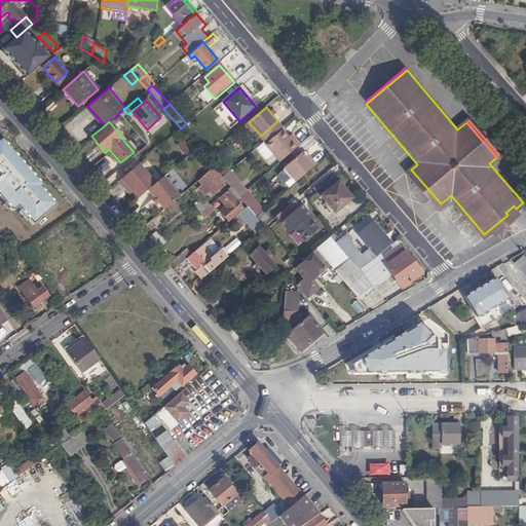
[(283,126),(277,121),(261,136),(265,141),(282,127),(283,126)]
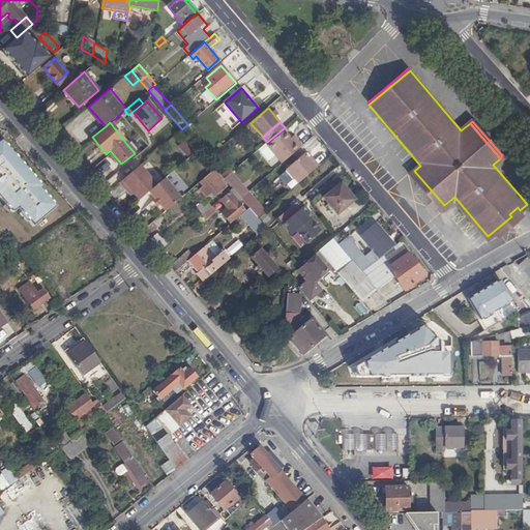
[(286,130),(284,128),(267,142),(266,143),(268,146),(286,130)]
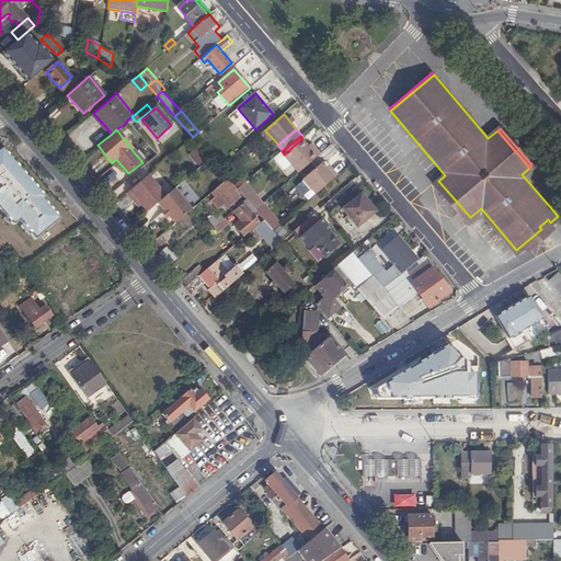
[(302,138),(284,155),(290,162),(309,146),(302,138)]
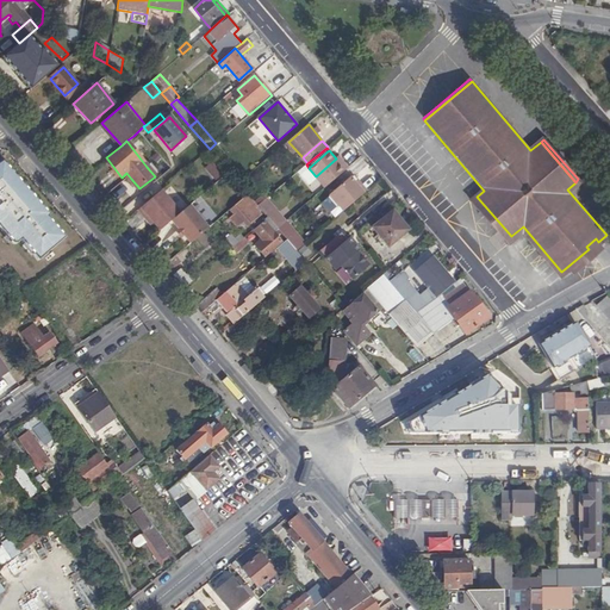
[(325,187),(349,168),(343,161),(340,163),(336,159),(316,176),(325,187)]
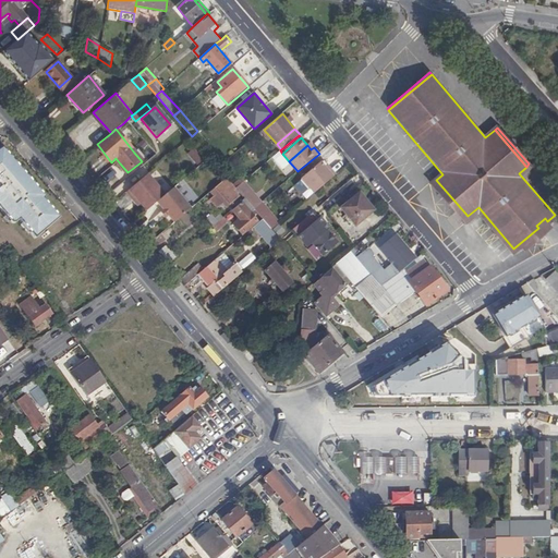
[(59,218),(2,148),(0,149),(0,209),(11,222),(14,225),(20,220),(35,238),(59,218)]
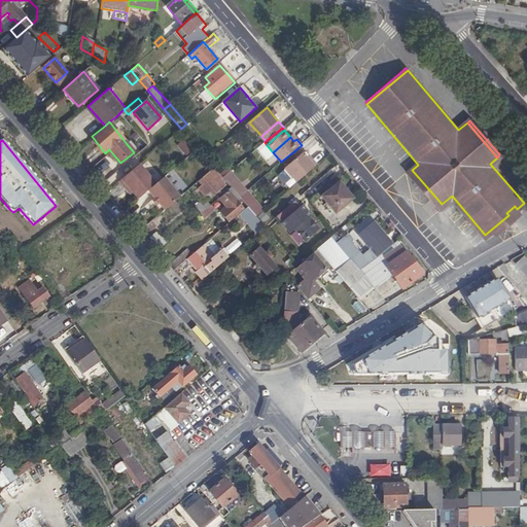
[(185,148),(190,153),(197,148),(191,143),(185,148)]
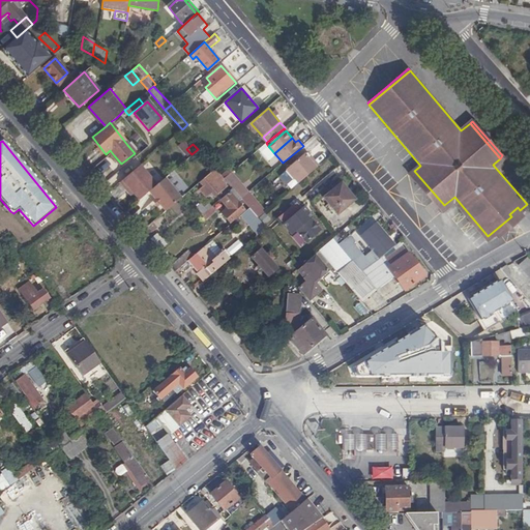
[(299,183),(320,166),(315,159),(312,162),(310,158),(305,153),(287,170),(299,183)]
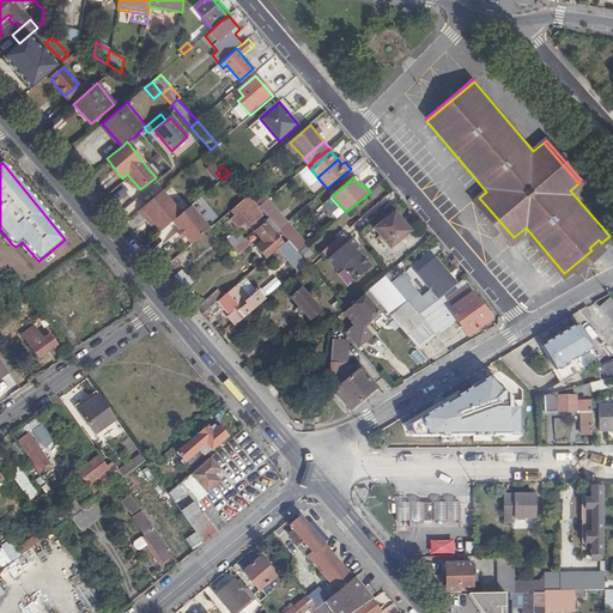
[(153,224),(159,232),(174,220),(181,214),(162,192),(138,211),(146,220),(149,218),(153,224)]
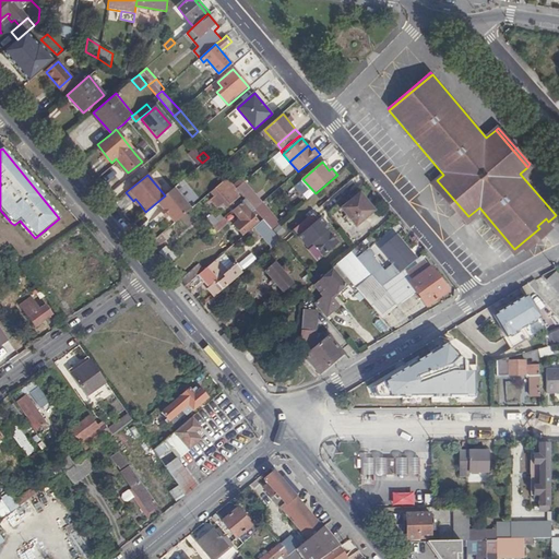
[(46,195),(51,190),(40,178),(35,183),(46,195)]
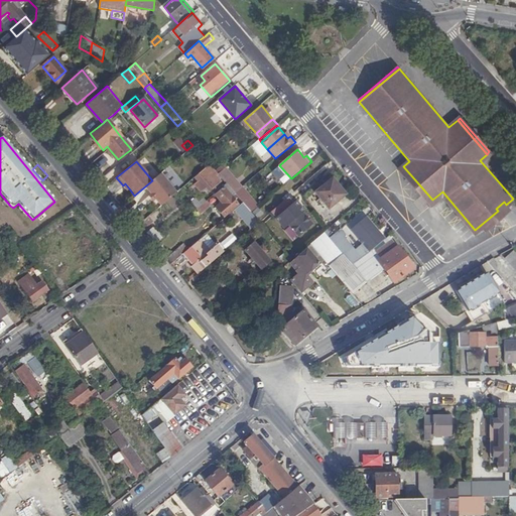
[(210,164),(194,178),(197,181),(195,184),(201,191),(206,187),(209,191),(222,180),(217,175),(219,173),(210,164)]
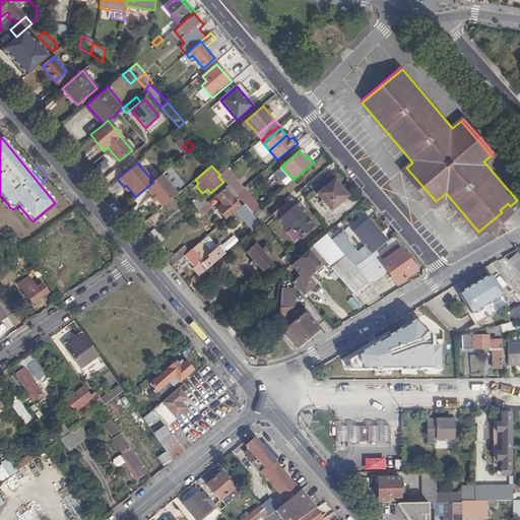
[(436,201),(406,168),(403,171),(433,206),(436,201)]
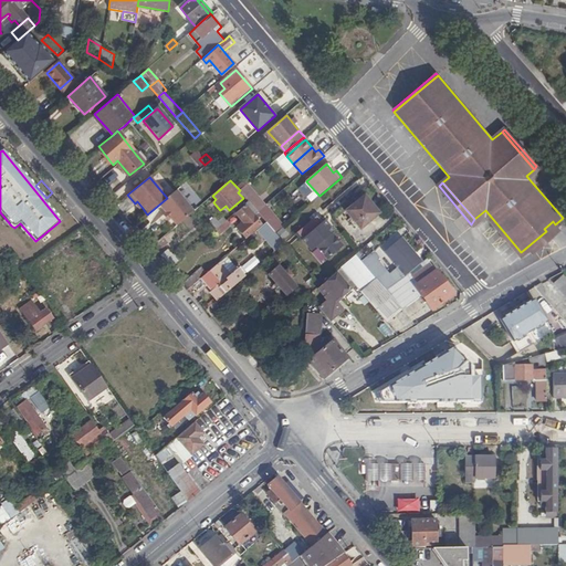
[(247,185),(240,191),(249,201),(255,196),(247,185)]
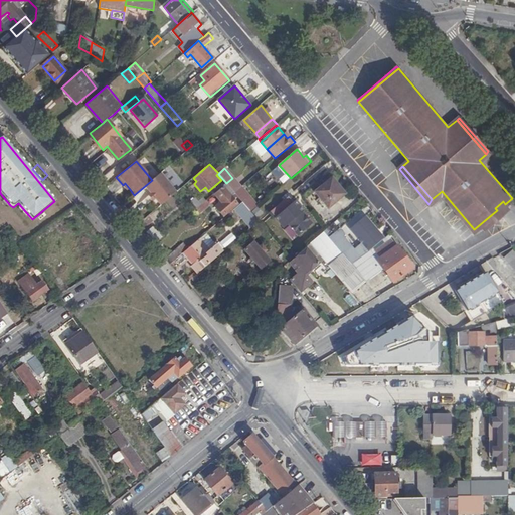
[(156,198),(162,205),(177,192),(161,173),(152,180),(146,185),(151,192),(156,198)]
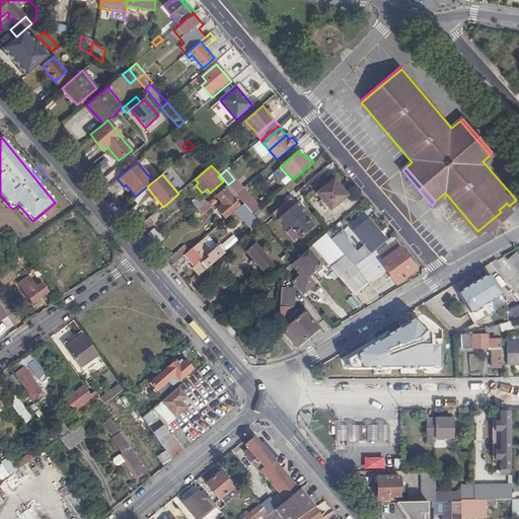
[(336,178),(332,181),(345,197),(349,193),(336,178)]
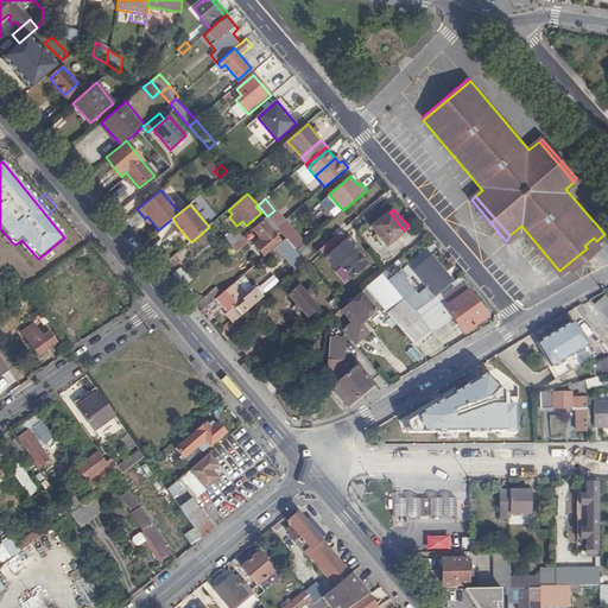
[(277,211),(270,219),(277,228),(285,221),(277,211)]
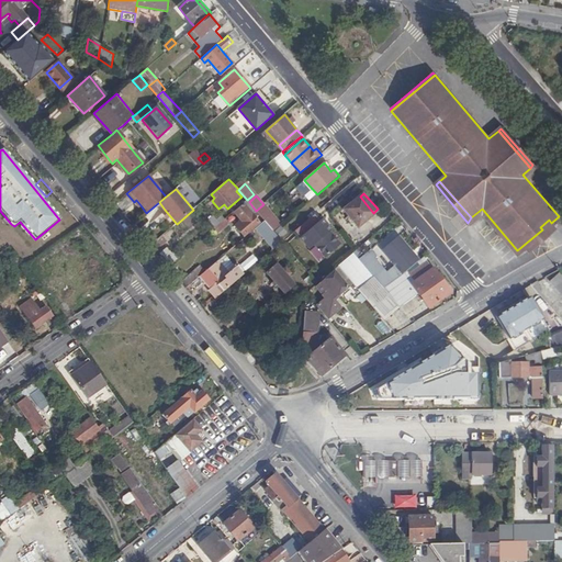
[(345,210),(359,226),(366,221),(373,213),(360,197),(345,210)]
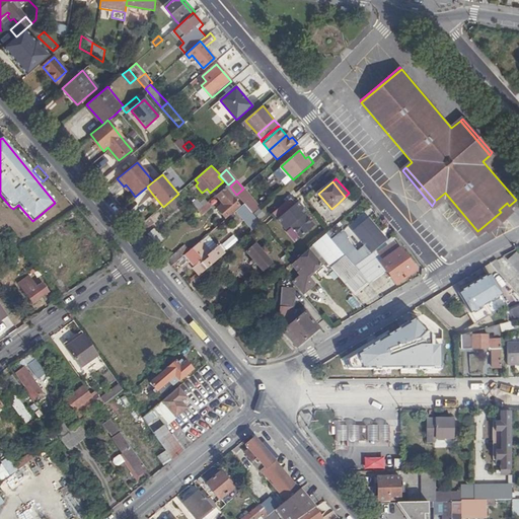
[(230,187),(229,186),(216,196),(222,203),(217,208),(225,218),(237,207),(232,201),(237,196),(236,195),(230,187)]
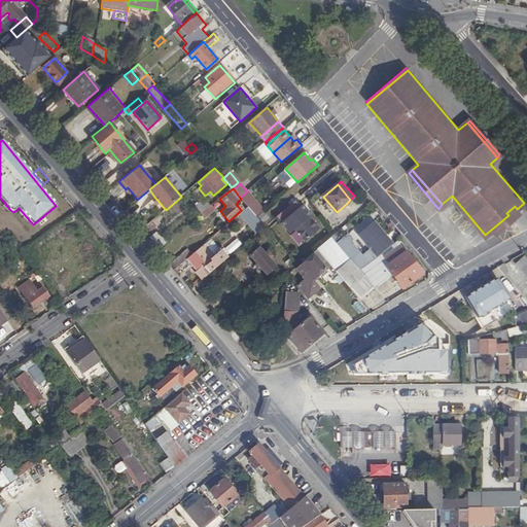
[(247,194),(242,198),(247,203),(251,199),(247,194)]
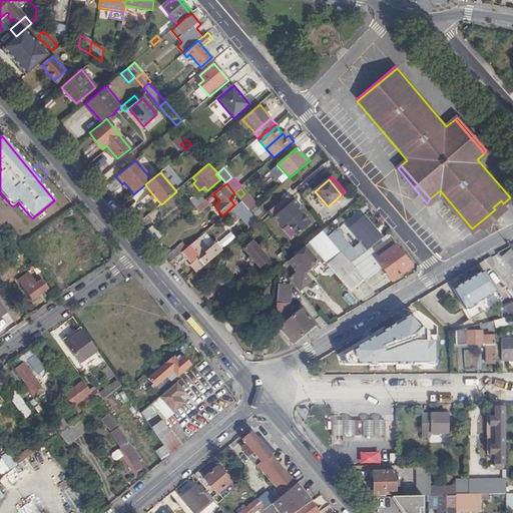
[(287,195),(270,210),(283,226),(287,222),(297,234),(311,222),(302,211),(303,210),(299,205),(294,199),(292,201),(287,195)]
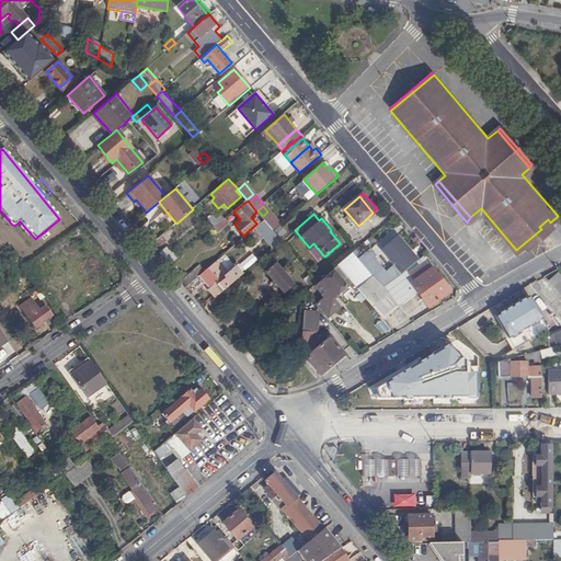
[(448,220),(457,229),(465,222),(456,214),(448,220)]
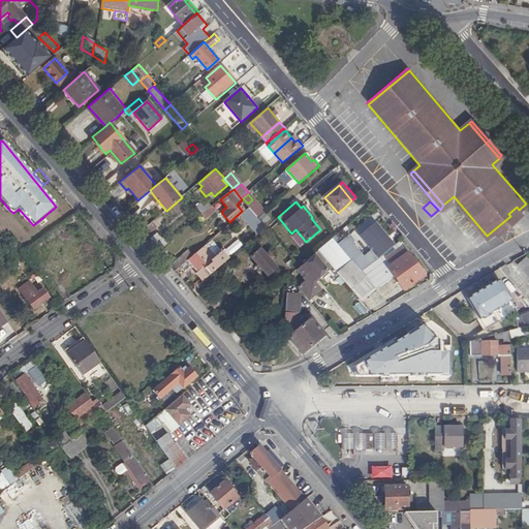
[(195,208),(200,215),(211,207),(208,203),(203,207),(200,204),(195,208)]
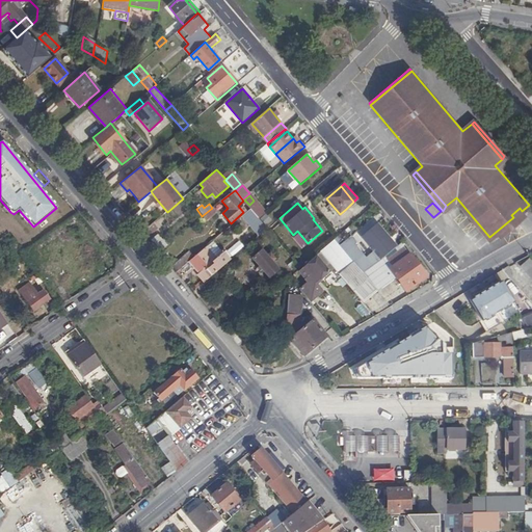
[(212,208),(202,216),(207,220),(217,212),(213,207),(212,208)]
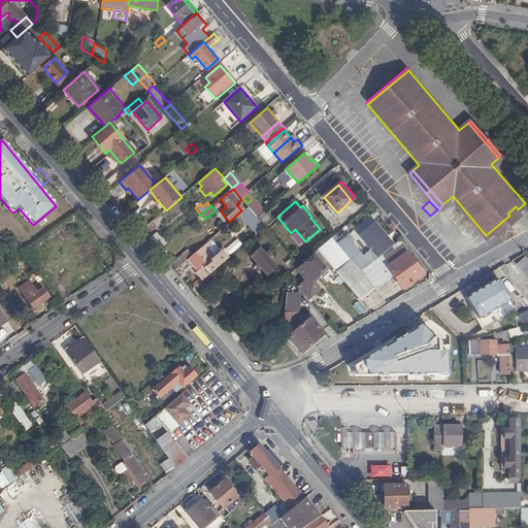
[(514,220),(522,213),(518,209),(516,206),(507,213),(509,216),(514,220)]
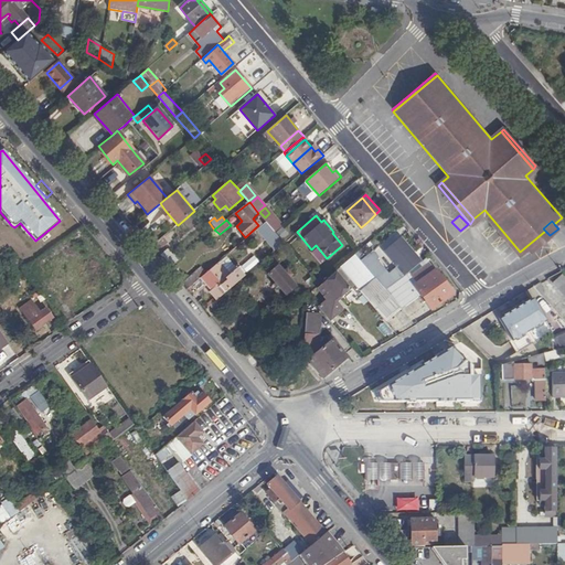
[(275,232),(266,222),(260,226),(279,246),(284,243),(275,232)]
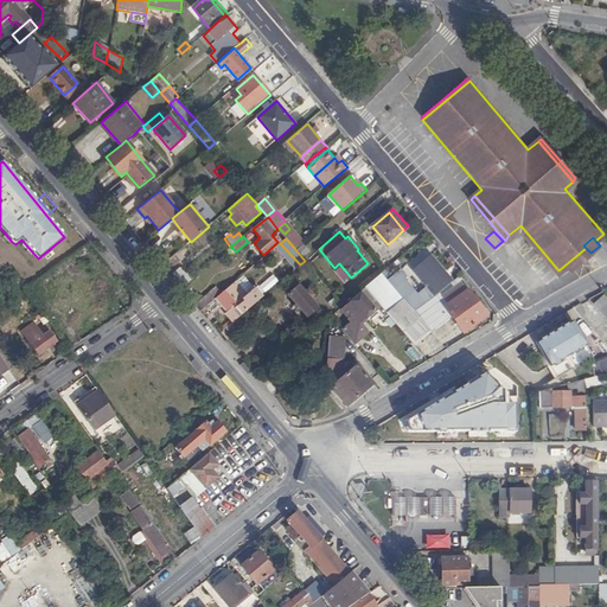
[(388,267),(401,256),(400,255),(395,249),(401,244),(395,238),(388,244),(377,254),(388,267)]
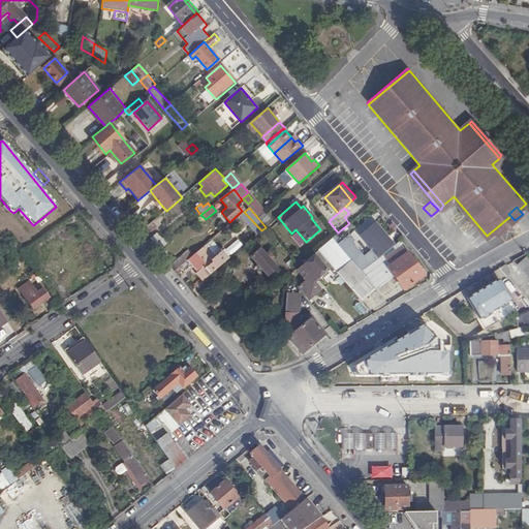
[(344,217),(348,222),(355,216),(351,211),(349,213),(344,217)]
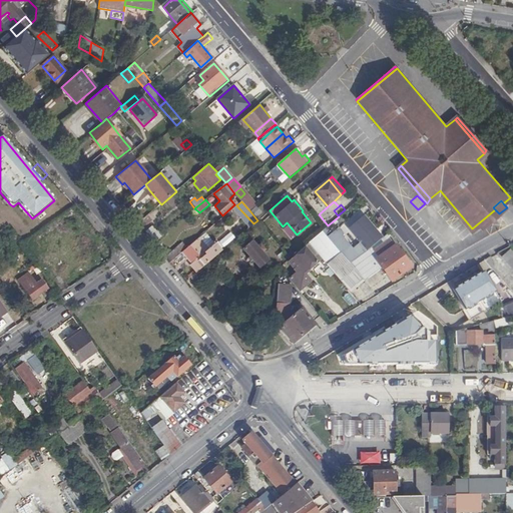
[(4,207),(0,208),(0,227),(12,221),(4,207)]
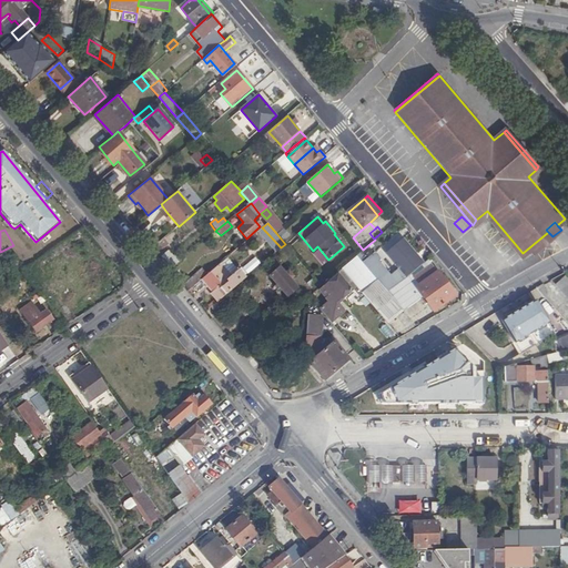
[(407,275),(422,263),(415,255),(416,254),(403,239),(387,253),(398,265),(407,275)]
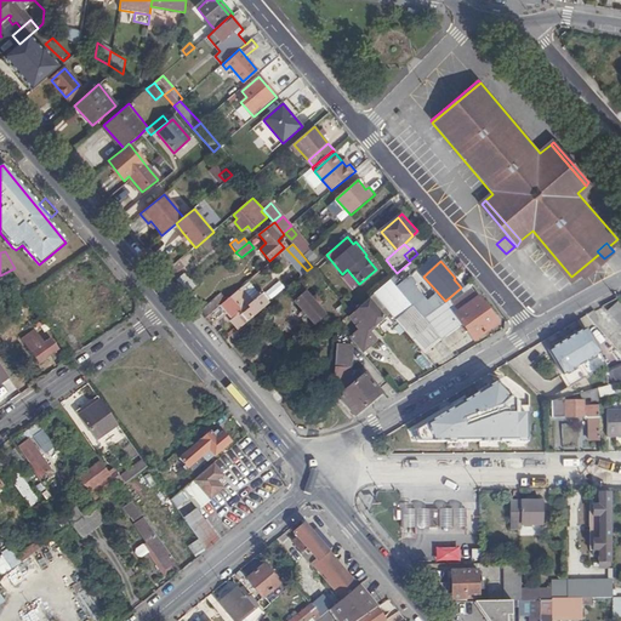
[(177,279),(189,292),(195,288),(183,274),(177,279)]
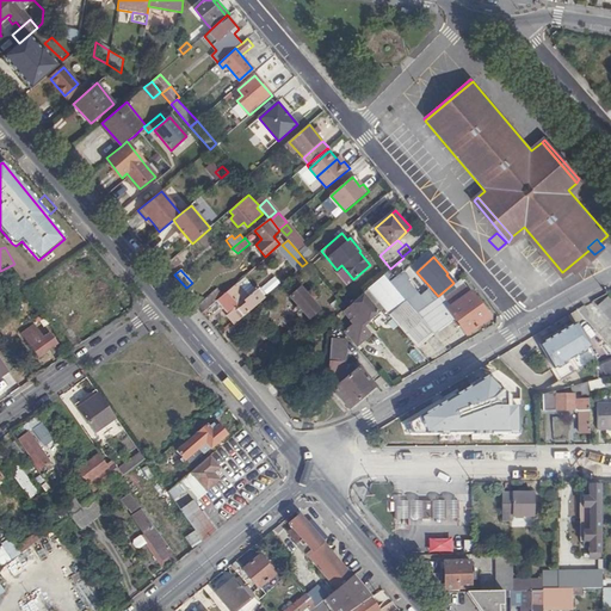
[(406,271),(392,282),(396,288),(411,277),(406,271)]
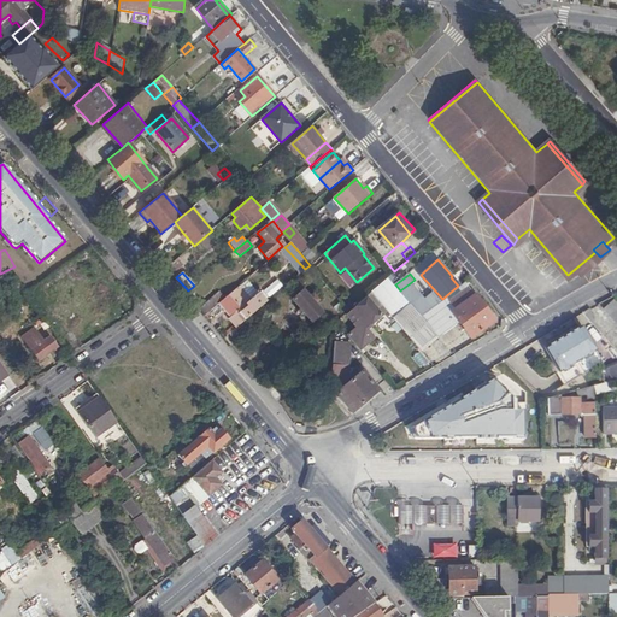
[(439,336),(440,336),(423,317),(422,316),(411,303),(400,291),(395,285),(389,276),(372,291),(422,350),(425,347),(439,336)]
